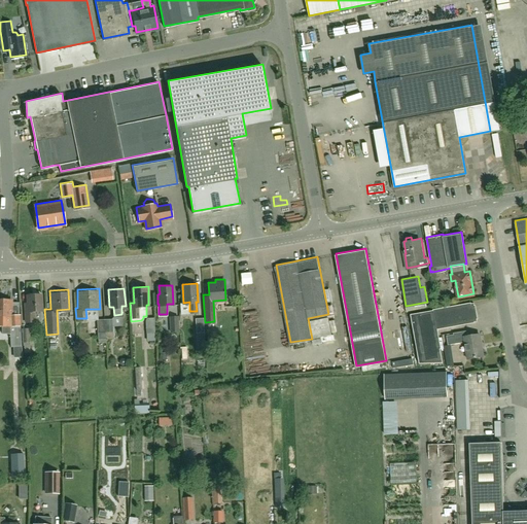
[(34,310),(42,309),(41,292),(27,293),(28,301),(25,302),(26,320),(35,319),(34,310)]
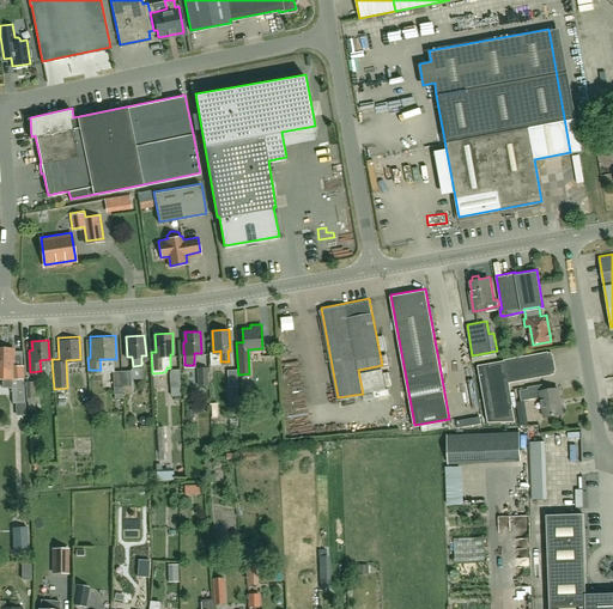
[(0,377),(2,377),(2,385),(12,387),(13,401),(25,400),(23,376),(24,376),(23,364),(14,364),(14,353),(11,353),(11,347),(0,346),(0,377)]
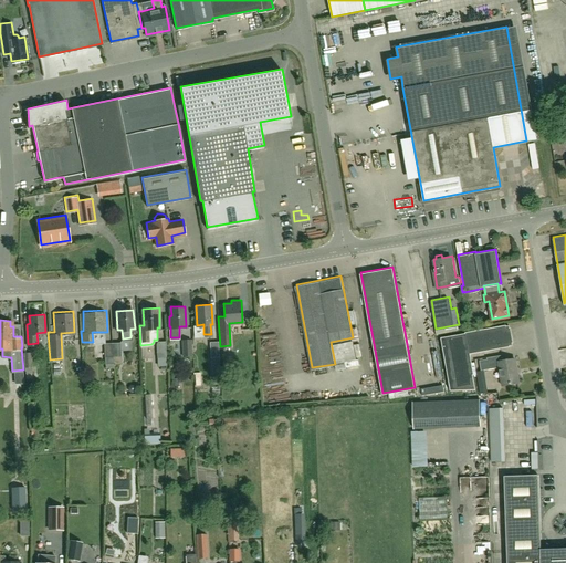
[(510,324),(441,336),(450,389),(475,387),(469,352),(513,344),(510,324)]
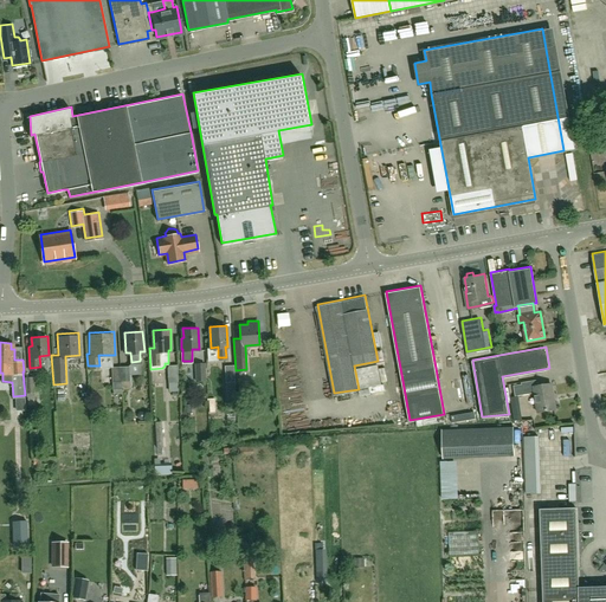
[(194,361),(195,380),(206,380),(205,361),(194,361)]
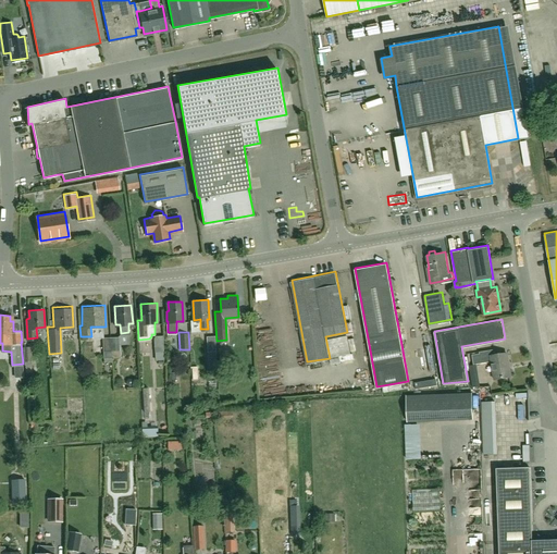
[(156,358),(163,358),(163,349),(164,349),(163,334),(153,334),(155,351),(156,351),(156,356),(156,358)]
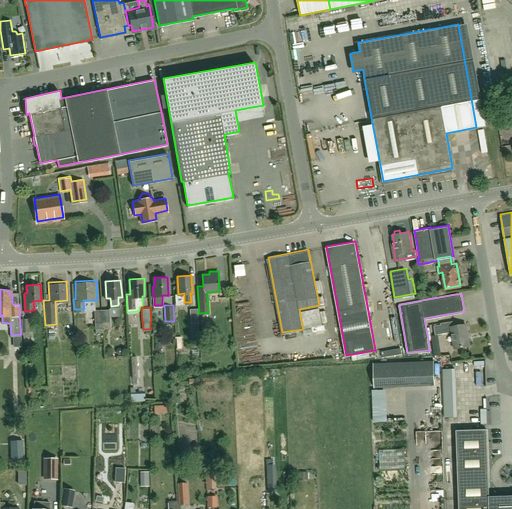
[(190,308),(190,322),(191,337),(200,336),(199,321),(198,321),(198,307),(190,308)]
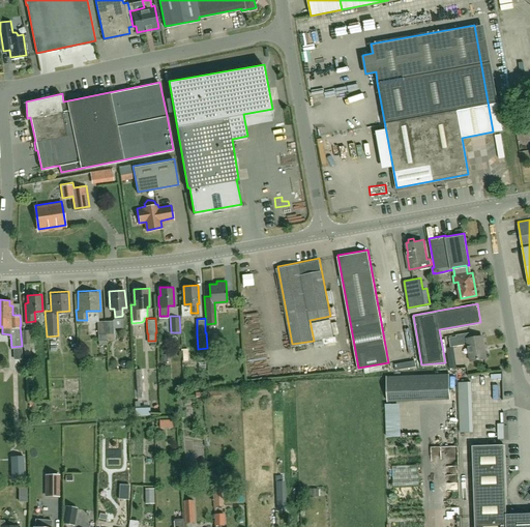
[(333,334),(330,318),(311,321),(315,345),(325,343),(324,337),(333,334)]
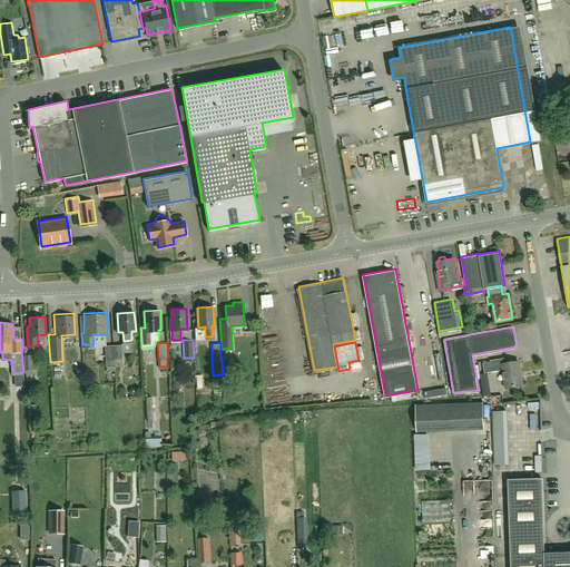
[(115,365),(112,343),(105,344),(106,365),(115,365)]
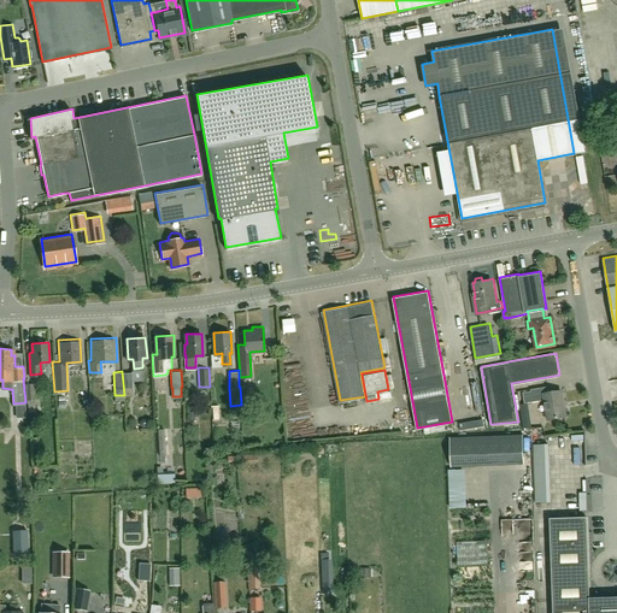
[(122,371),(124,395),(133,394),(131,371),(122,371)]
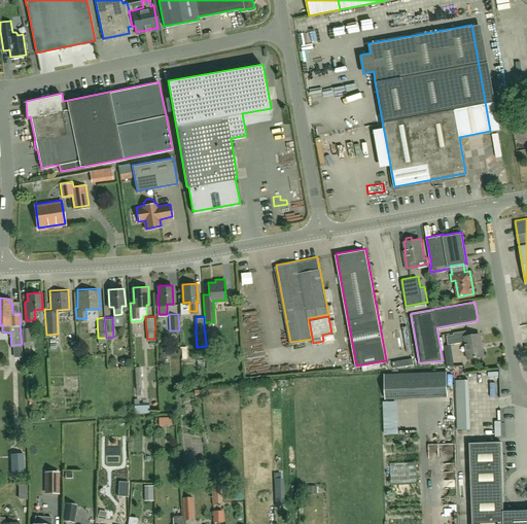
[(23,341),(30,341),(30,326),(22,326),(23,341)]
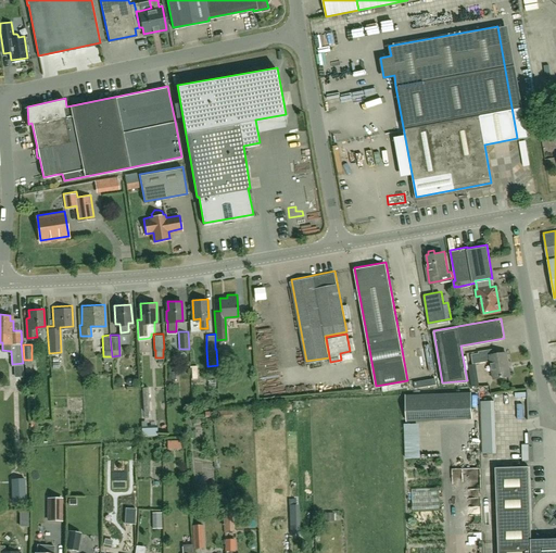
[(497,347),(479,350),(479,351),(471,352),(472,362),(480,361),(491,359),(494,376),(510,374),(507,351),(498,352),(497,347)]
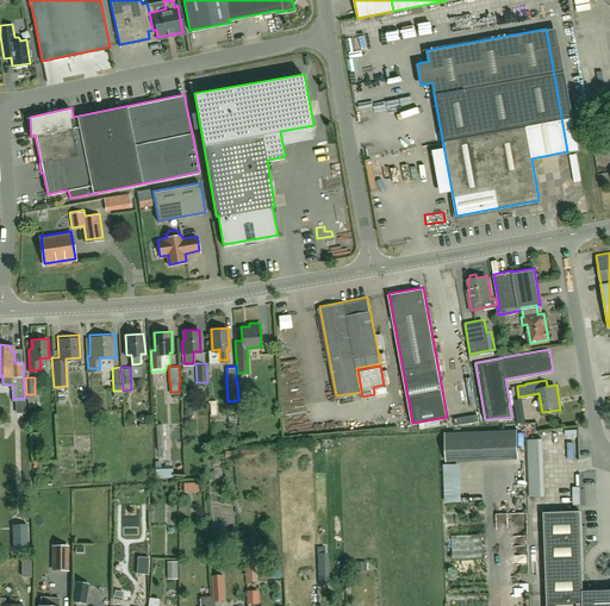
[(250,381),(240,382),(241,400),(250,399),(250,381)]
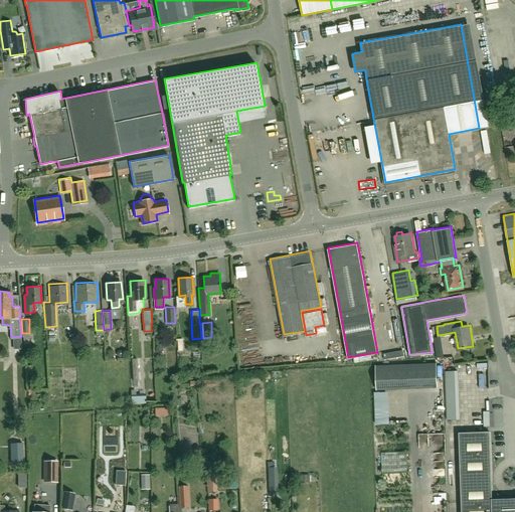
[(466,363),(466,377),(474,377),(473,362),(466,363)]
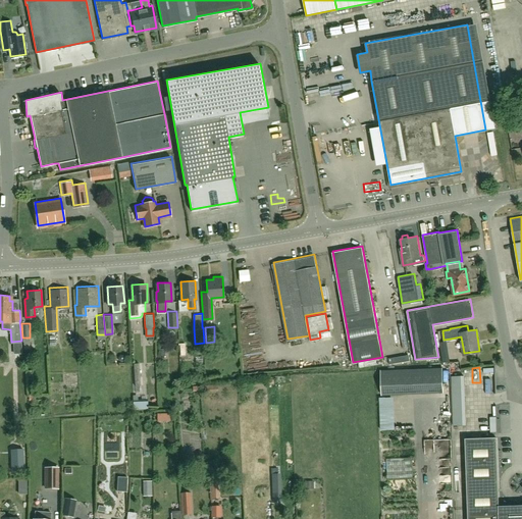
[(403,392),(402,368),(380,369),(381,393),(403,392)]
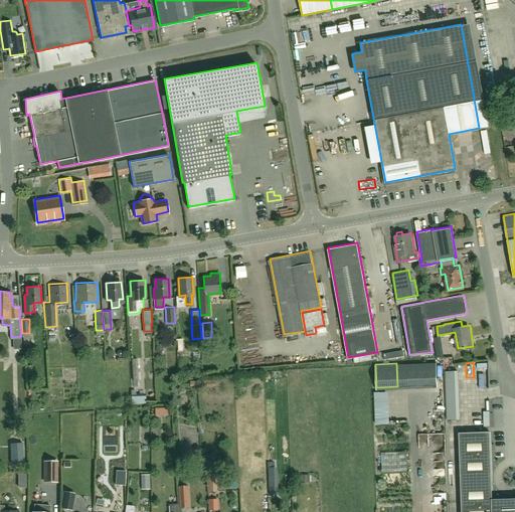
[(441,365),(443,416),(454,416),(452,364),(441,365)]
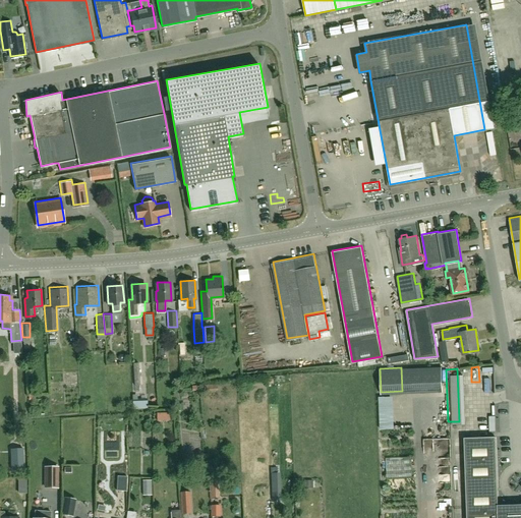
[(148,406),(148,396),(137,396),(137,392),(132,393),(132,406),(148,406)]
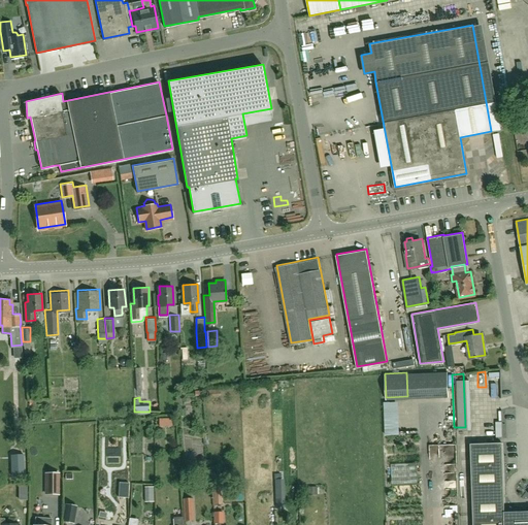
[(159,424),(172,424),(171,416),(159,417),(159,424)]
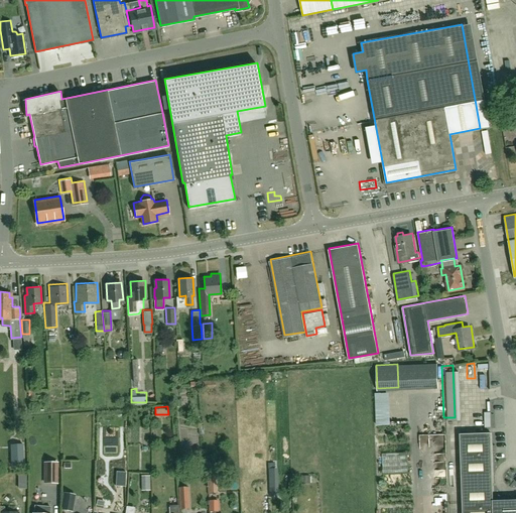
[(515,512),(515,497),(493,498),(492,430),(461,430),(462,512),(515,512)]
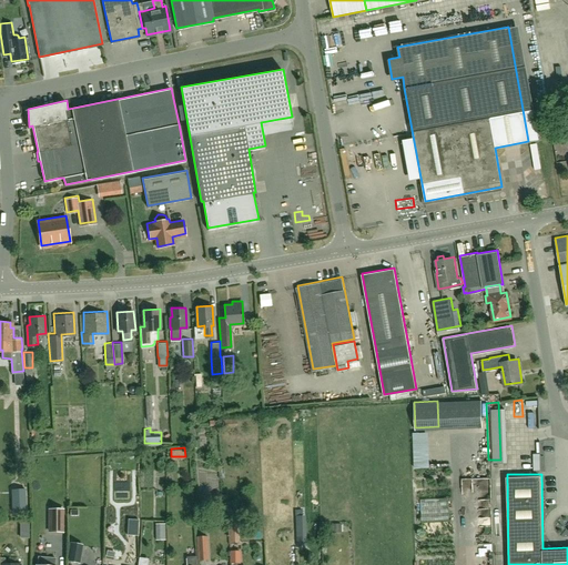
[(467,494),(485,493),(484,484),(466,485),(467,494)]
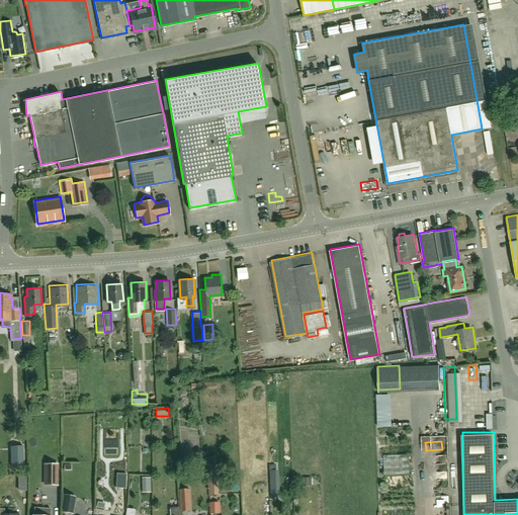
[(23,464),(23,443),(10,444),(11,465),(23,464)]
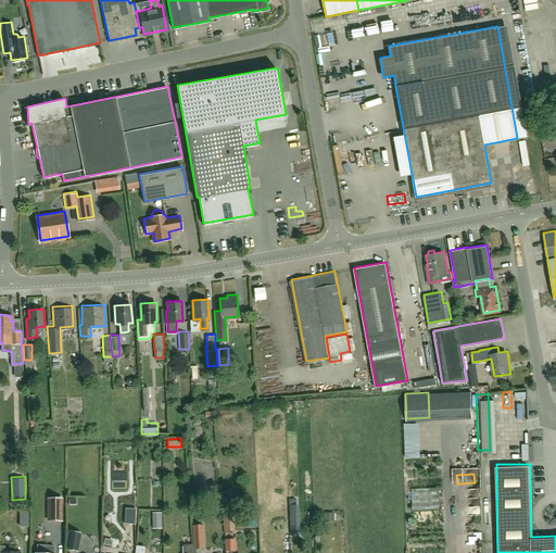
[(477,516),(476,490),(462,491),(463,517),(477,516)]
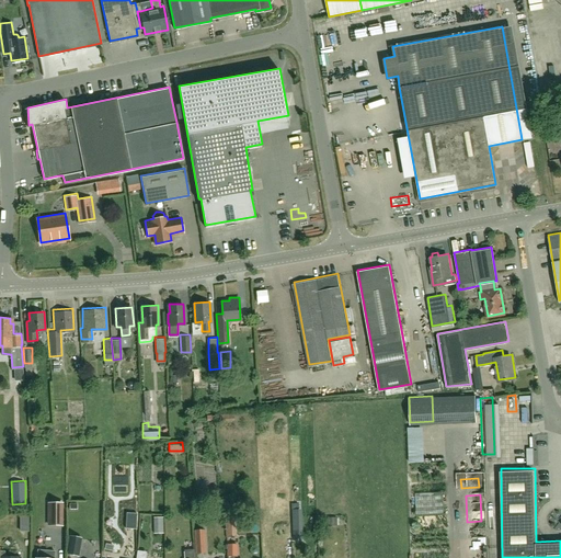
[(63,500),(47,500),(47,524),(63,524),(63,500)]
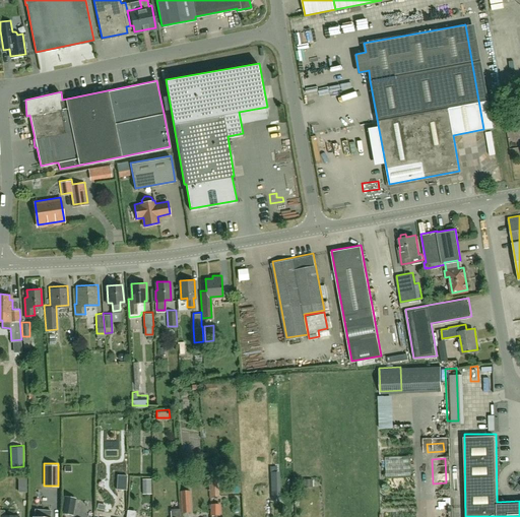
[(117,473),(117,488),(126,488),(127,473),(117,473)]
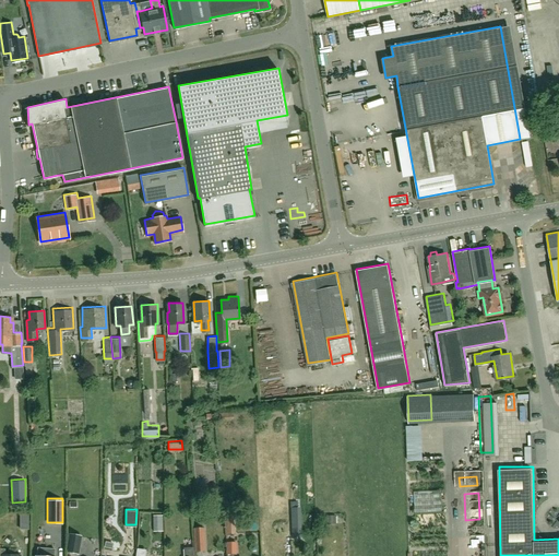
[(193,527),(194,549),(204,549),(203,525),(193,527)]
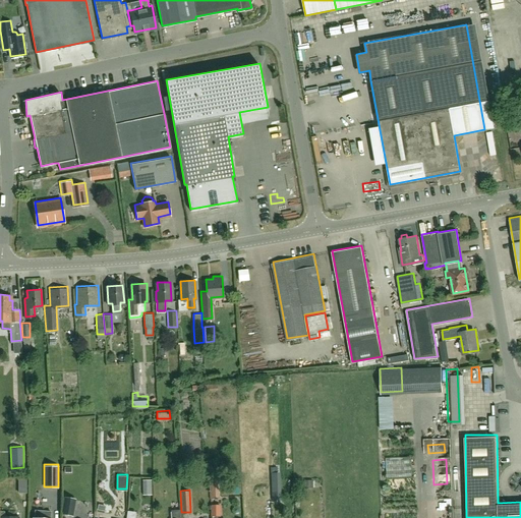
[(65,496),(62,512),(72,513),(75,498),(65,496)]
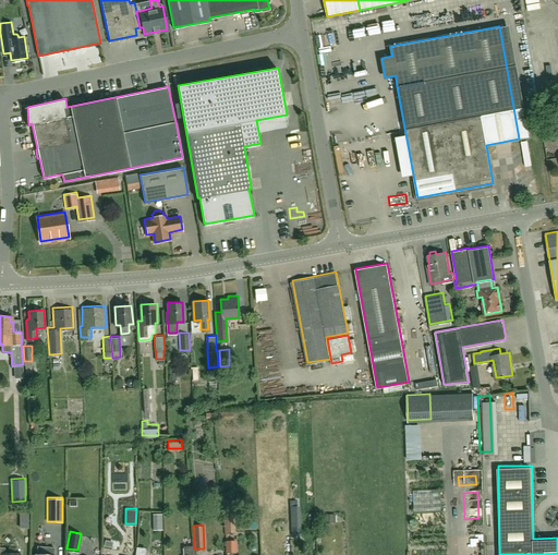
[(235,540),(234,540),(234,531),(228,531),(228,540),(227,540),(227,551),(235,551),(235,540)]
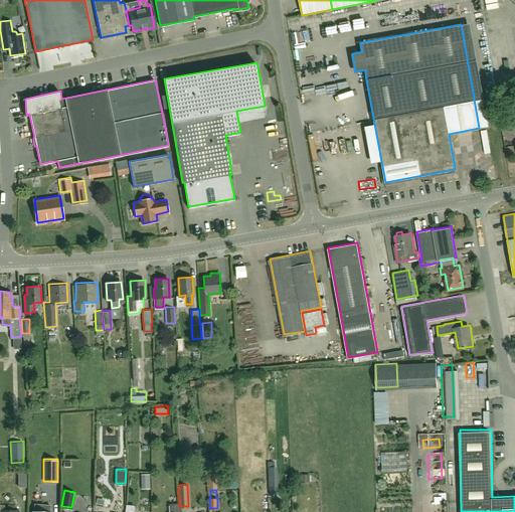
[(121,509),(130,509),(130,499),(121,499),(121,509)]
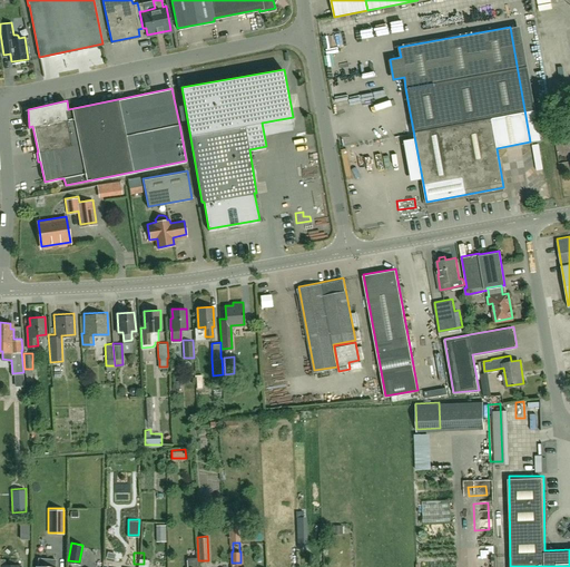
[(198,566),(198,555),(187,556),(187,566),(198,566)]
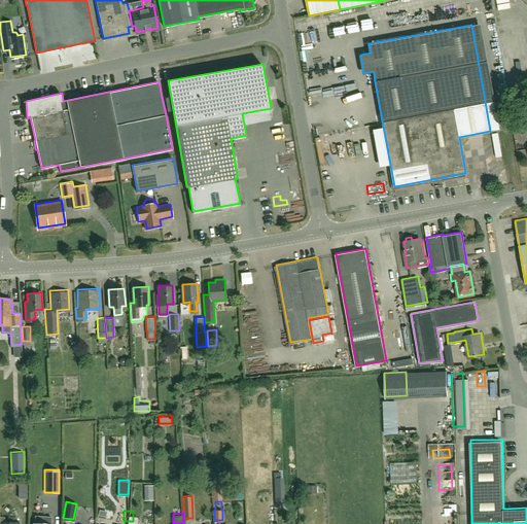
[(43,523),(34,523),(33,523),(49,523),(51,516),(44,515),(43,523)]
